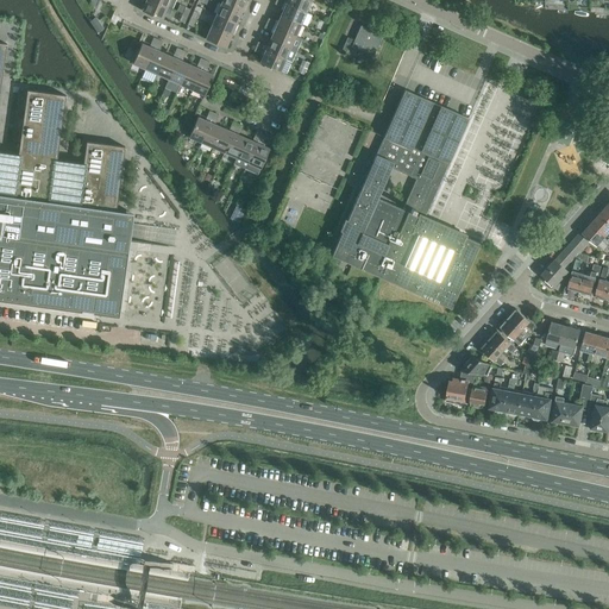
[(167,7),(150,0),(146,0),(142,11),(162,19),(167,7)]
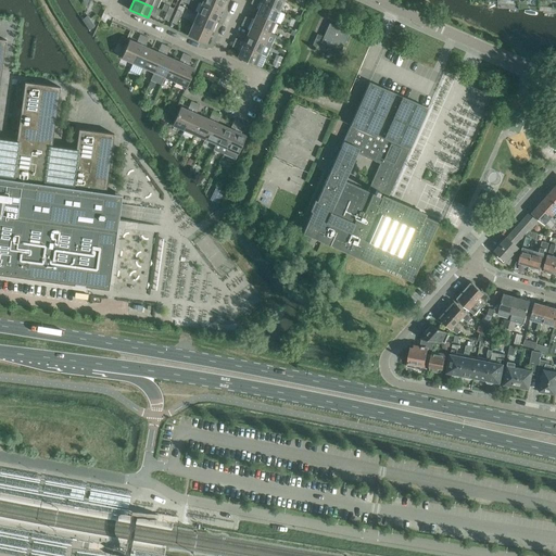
[(203,0),(202,3),(220,11),(224,0),(203,0)]
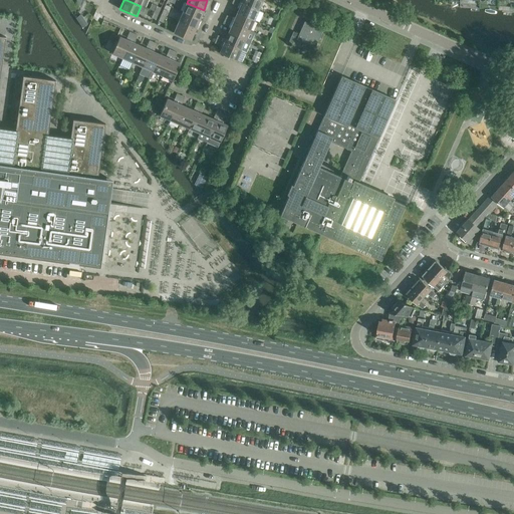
[(261,0),(242,0),(241,3),(258,10),(262,0),(261,0)]
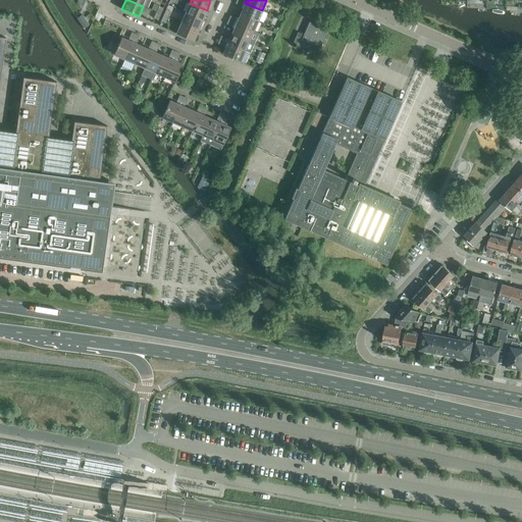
[(190,3),(186,12),(202,20),(207,10),(190,3)]
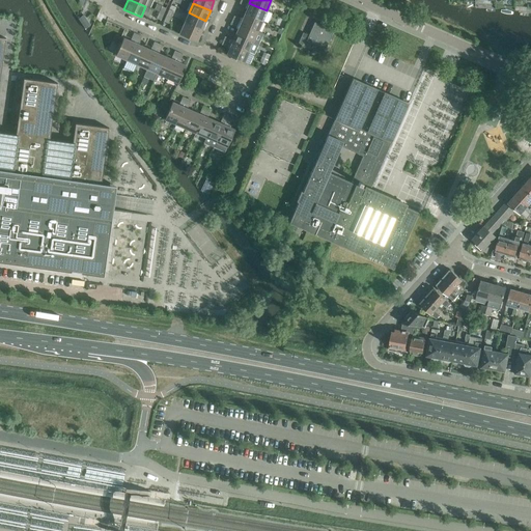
[(249,3),(245,14),(262,21),(267,10),(249,3)]
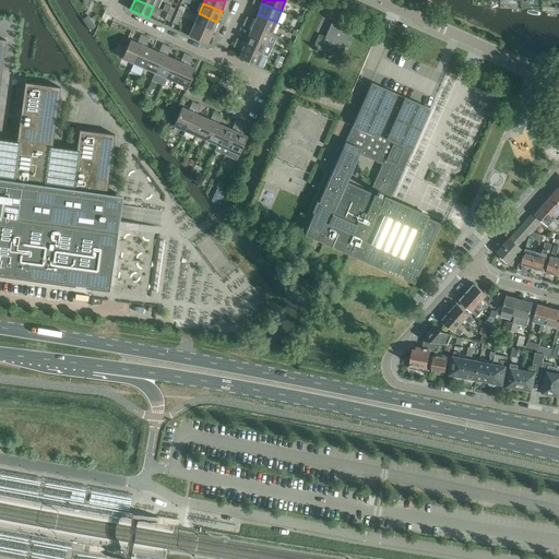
[(199,13),(193,24),(212,33),(216,22),(199,13)]
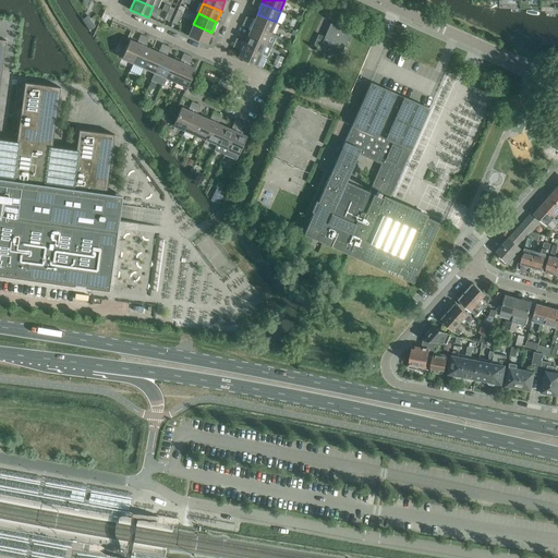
[(245,16),(244,21),(270,33),(276,22),(257,14),(254,21),(245,16)]
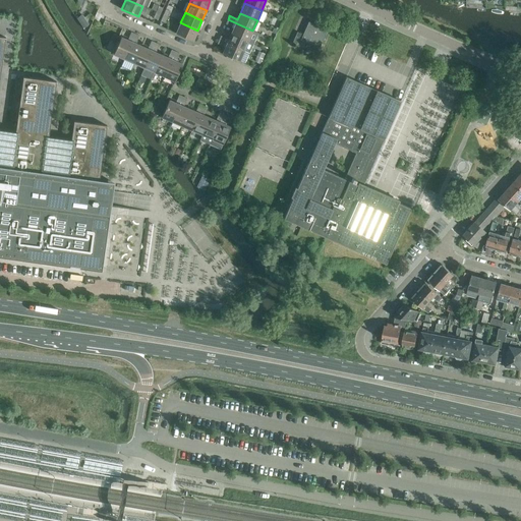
[(234,27),(231,34),(253,43),(258,33),(252,31),(228,19),(226,23),(234,27)]
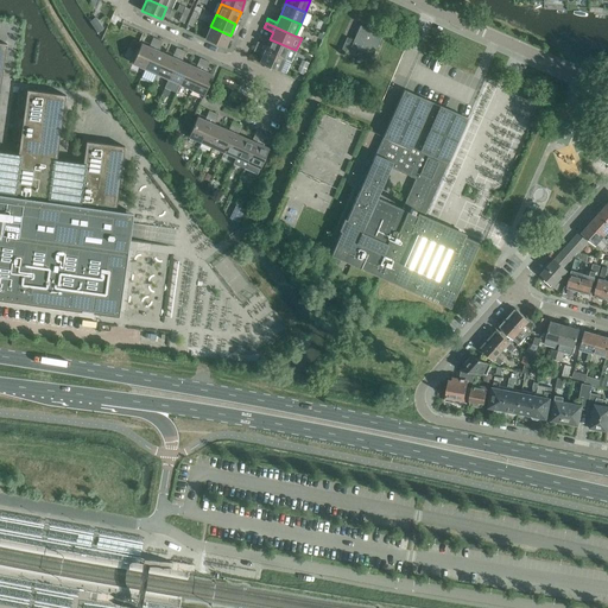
[(347,37),(341,51),(353,56),(356,50),(372,57),(382,35),(360,25),(354,40),(347,37)]
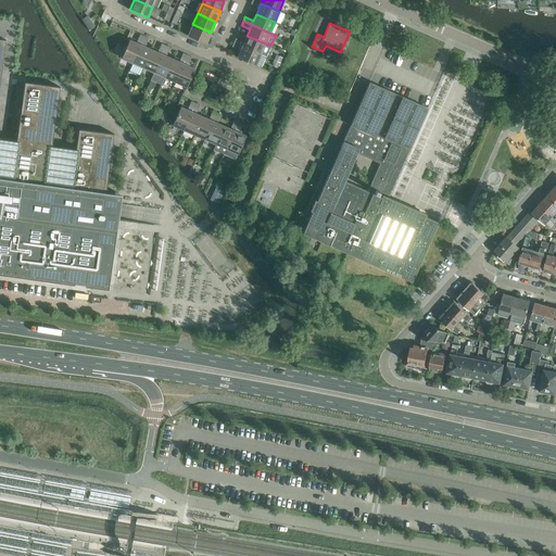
[(211,33),(192,24),(188,36),(205,43),(211,33)]
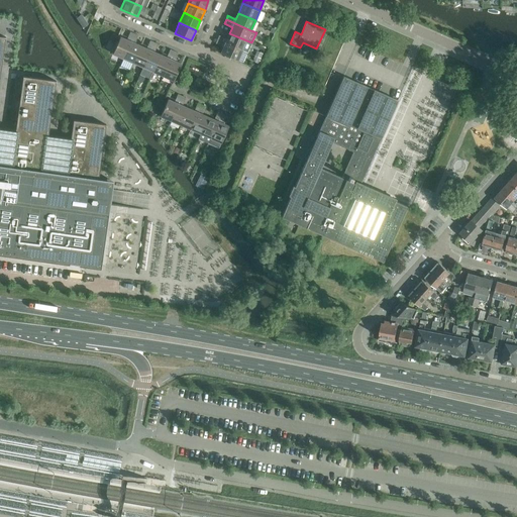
[(225,42),(241,50),(247,53),(251,42),(229,33),(225,42)]
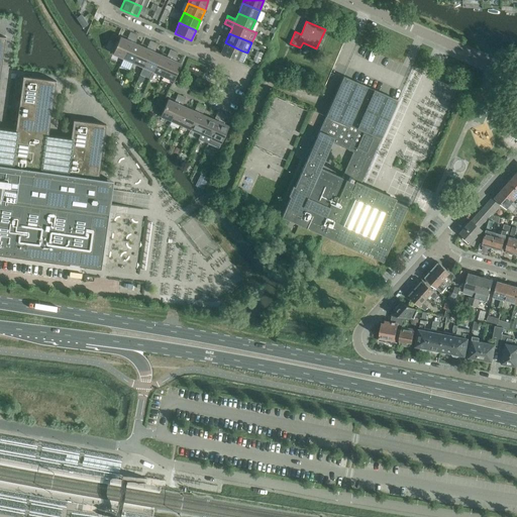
[(0,253),(5,255),(10,255),(17,256),(18,256),(18,255),(22,256),(22,257),(56,263),(61,263),(67,264),(71,265),(72,265),(76,265),(86,267),(101,269),(101,267),(103,252),(108,213),(109,205),(109,204),(111,190),(112,181),(105,180),(98,179),(106,124),(73,120),(71,138),(47,135),(56,81),(23,76),(15,131),(0,128),(0,76),(5,37),(0,35),(0,253)]
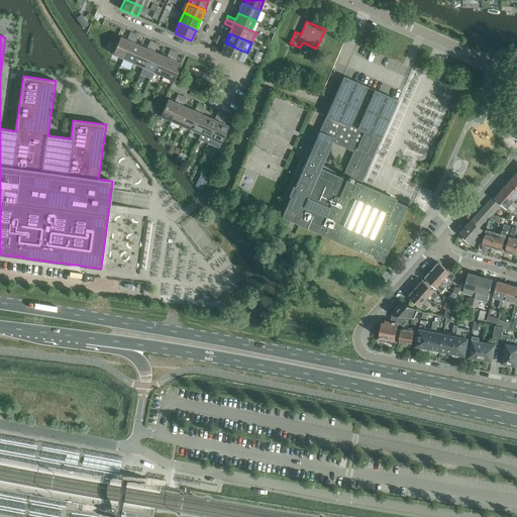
[(112,54),(123,59),(130,41),(120,37),(112,54)]
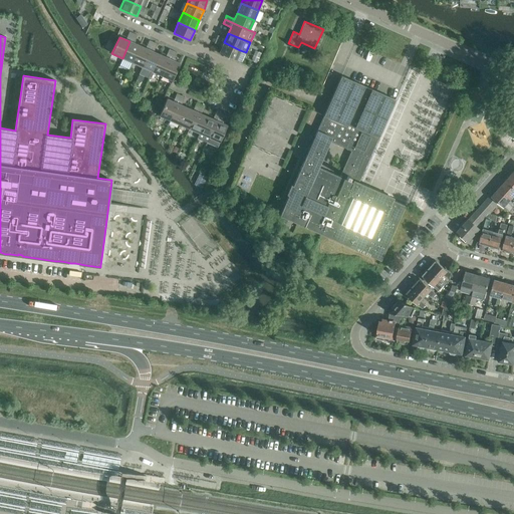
[(122,58),(133,62),(140,46),(134,43),(135,41),(131,39),(130,41),(122,58)]
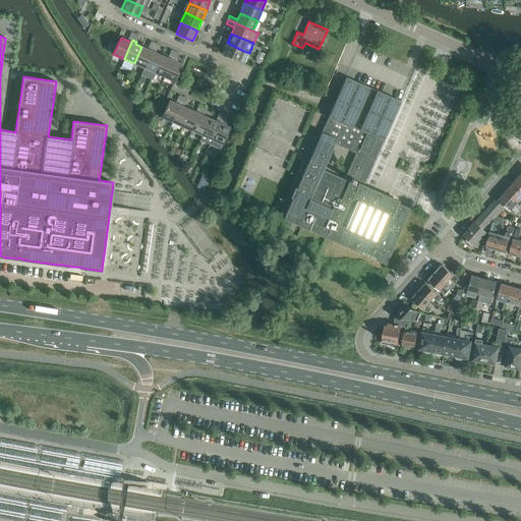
[(243,51),(227,43),(222,54),(239,61),(243,51)]
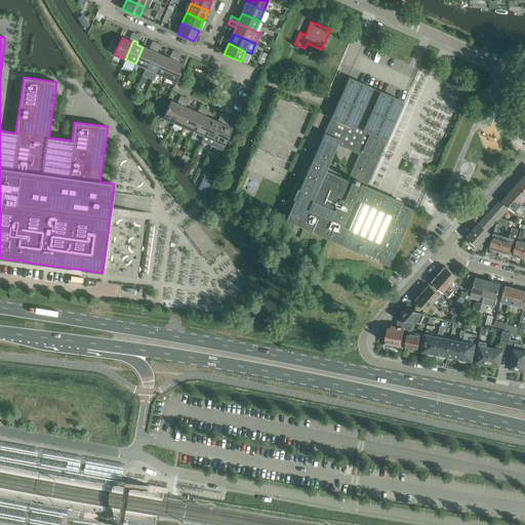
[(135,64),(146,68),(153,51),(143,47),(135,64)]
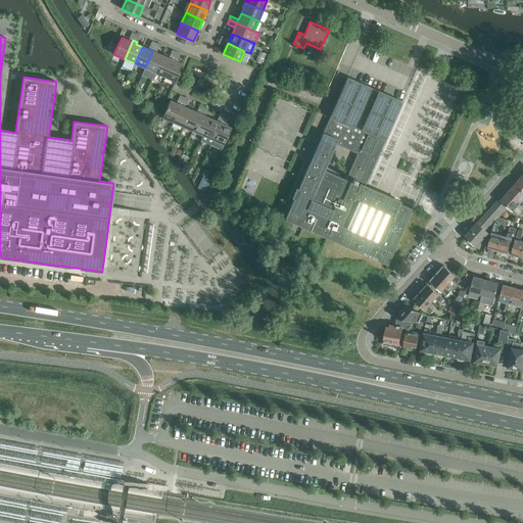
[(145,67),(154,73),(162,55),(152,51),(145,67)]
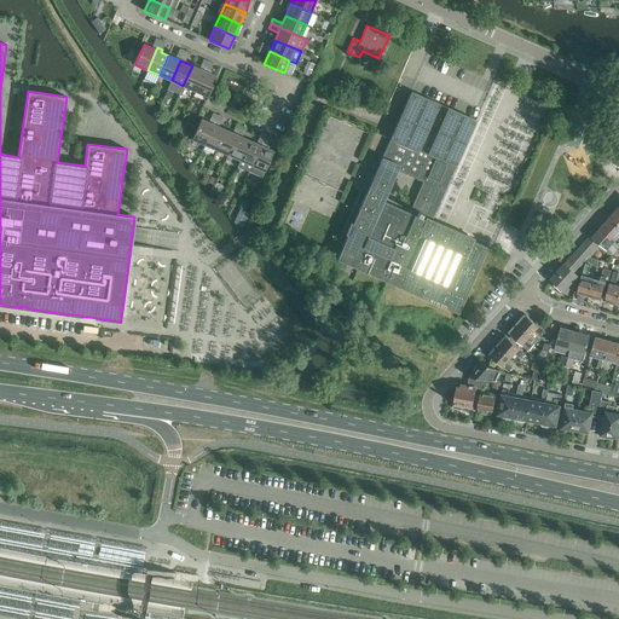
[(183,86),(195,91),(204,71),(192,65),(183,86)]
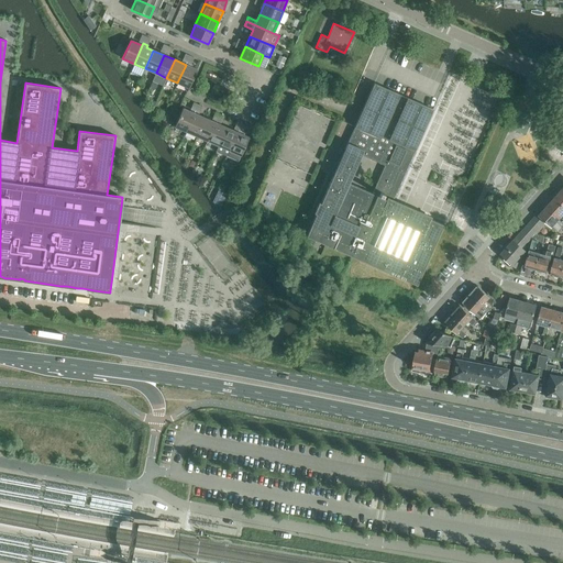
[(186,65),(177,83),(189,88),(197,69),(186,65)]
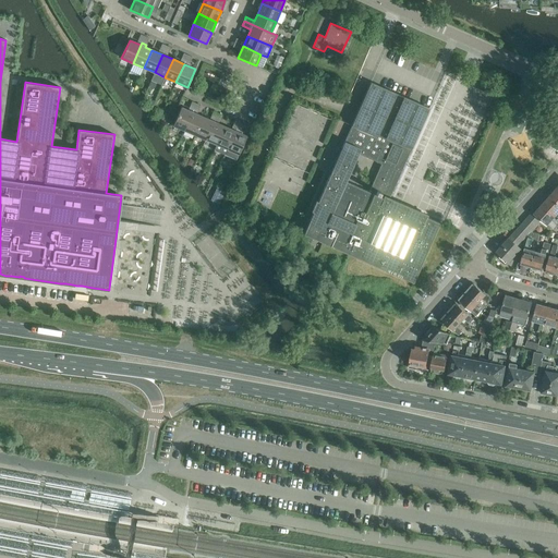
[(294,76),(302,80),(305,72),(299,69),(294,76)]
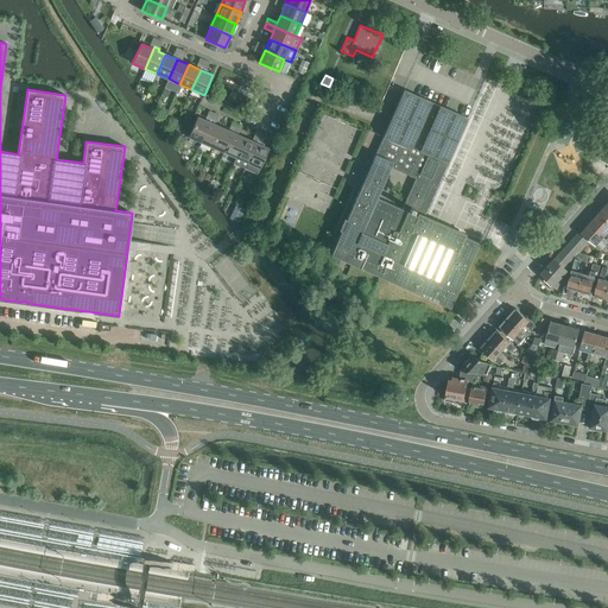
[(360,190),(347,220),(344,219),(340,230),(341,232),(330,255),(380,277),(450,309),(479,244),(423,219),(468,119),(404,90),(403,92),(384,137),(381,141),(373,159),(360,190)]
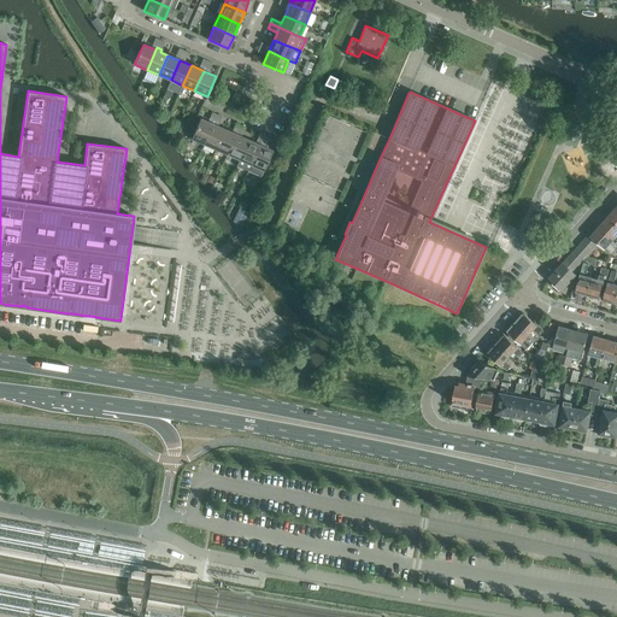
[(192,139),(204,144),(212,124),(200,118),(192,139)]
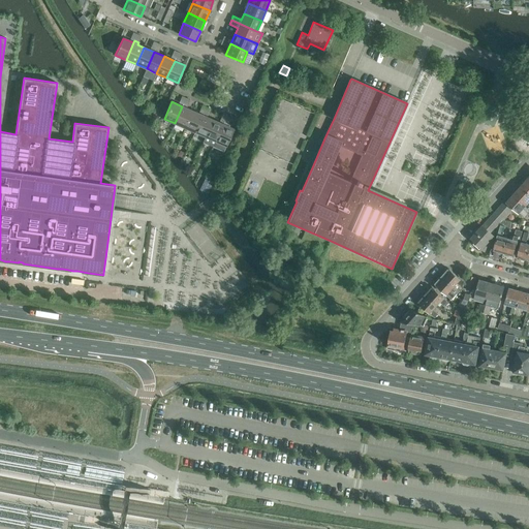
[(175,123),(185,128),(192,111),(182,106),(175,123)]
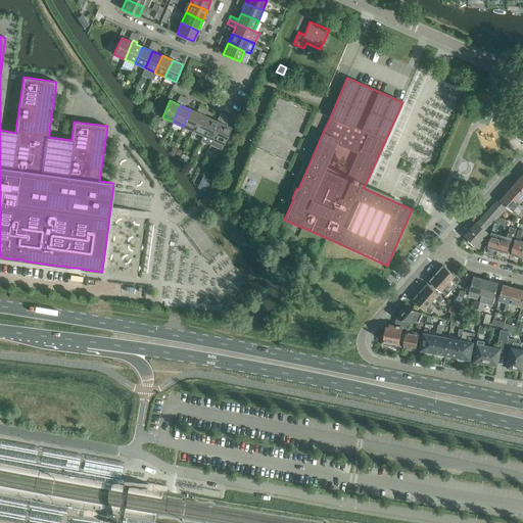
[(183,127),(193,131),(200,114),(190,109),(183,127)]
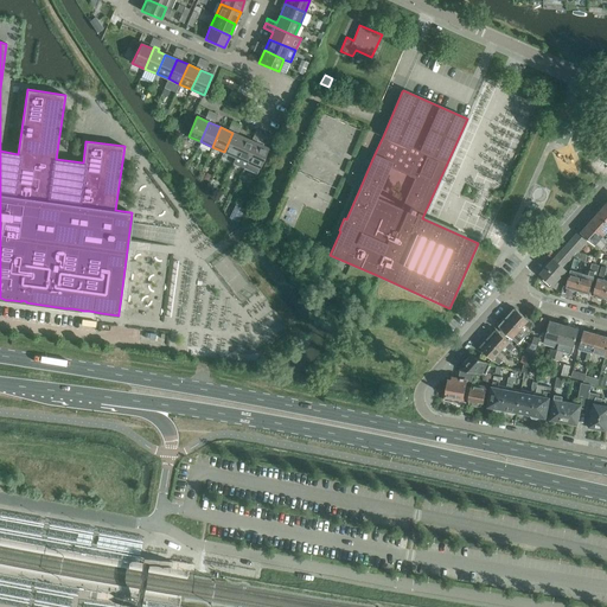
[(232,164),(244,168),(260,133),(255,132),(251,141),(244,138),(236,157),(232,164)]
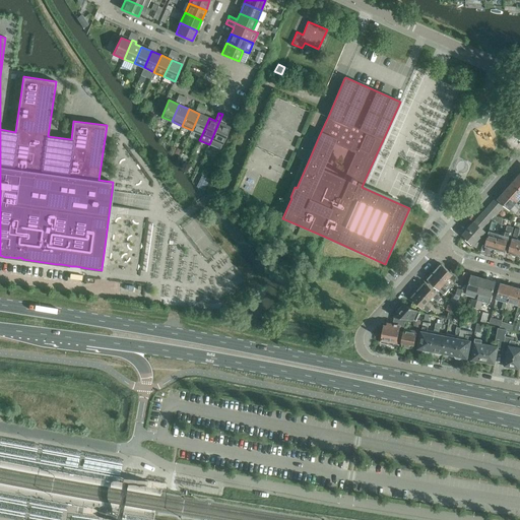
[(192,130),(202,134),(209,118),(199,114),(192,130)]
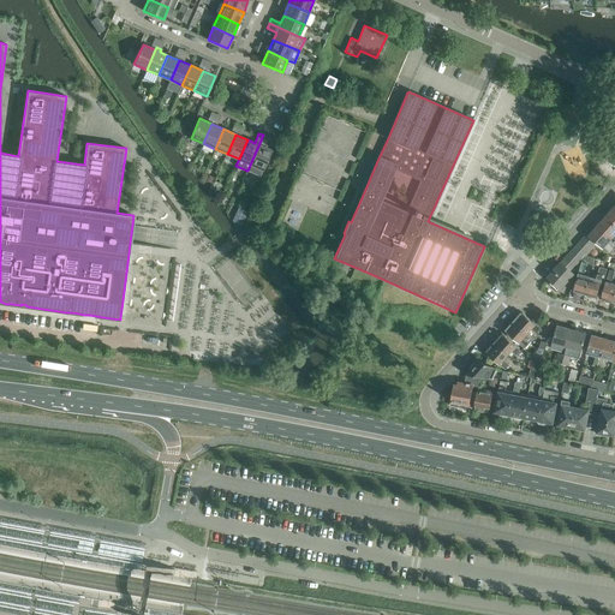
[(263,135),(248,171),(261,177),(272,150),(264,147),(268,137),(263,135)]
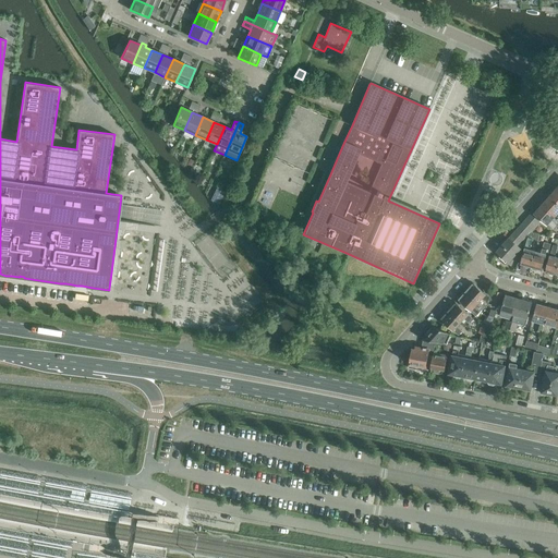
[(214,194),(222,198),(225,192),(217,189),(214,194)]
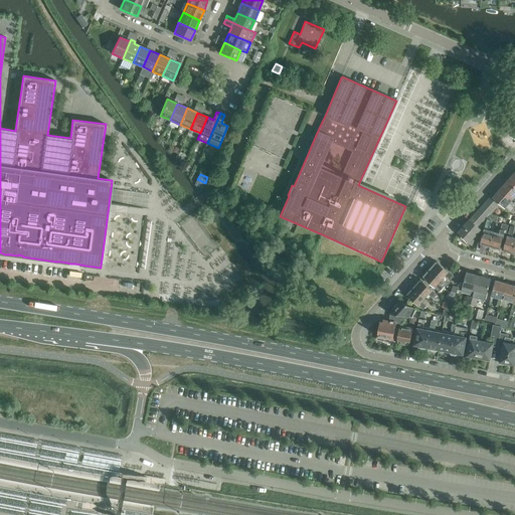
[(514,187),(508,181),(500,189),(514,201),(514,187)]
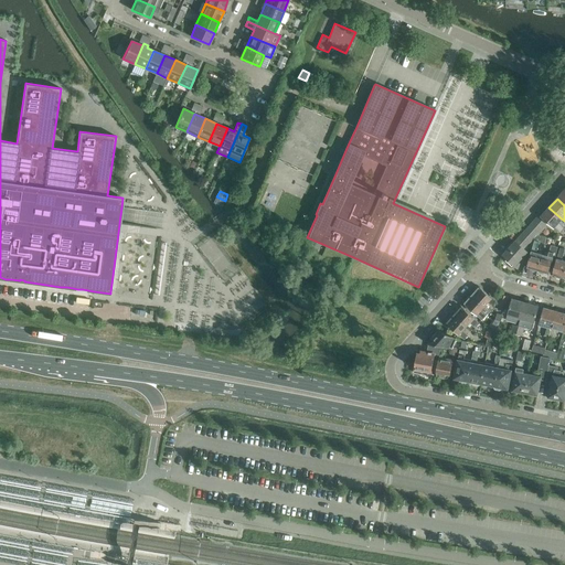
[(564,221),(548,208),(541,216),(554,227),(558,222),(564,227),(564,221)]
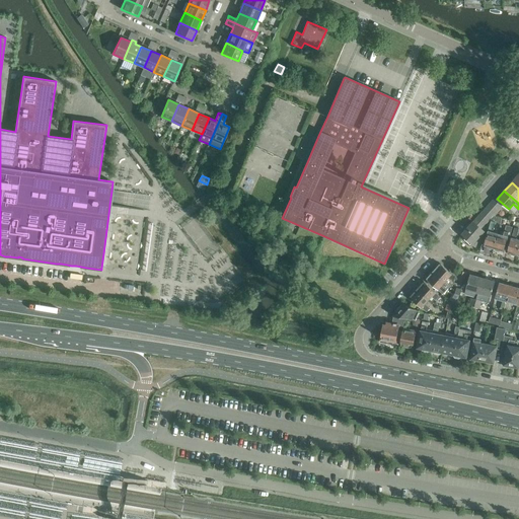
[(494,200),(474,222),(473,221),(462,234),(466,237),(464,239),(470,244),(472,242),(472,243),(484,231),(480,228),(484,225),(488,227),(489,220),(488,220),(493,215),(494,215),(502,207),(494,200)]
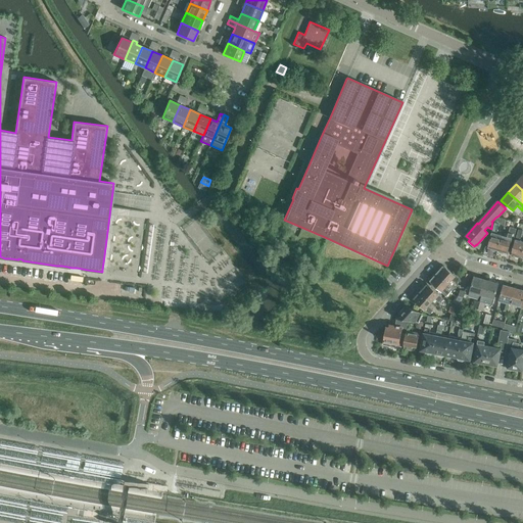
[(496,249),(497,250),(502,235),(496,234),(498,224),(494,223),(487,247),(491,248),(491,250),(494,250),(496,249)]
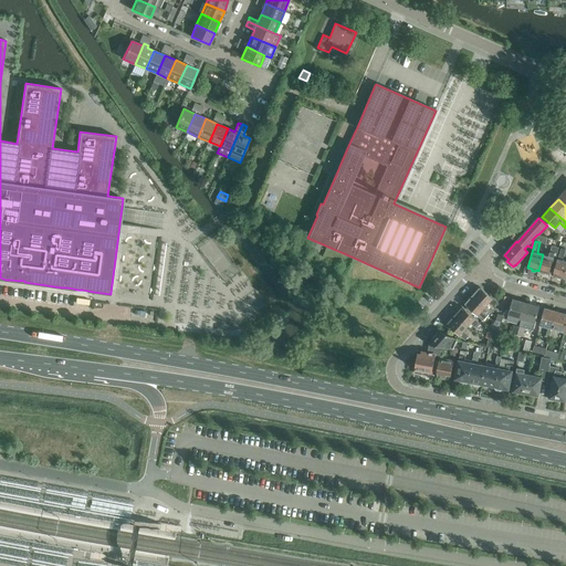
[(543,254),(538,271),(540,271),(541,273),(544,274),(546,273),(549,274),(554,258),(556,258),(559,248),(552,245),(548,257),(543,254)]
